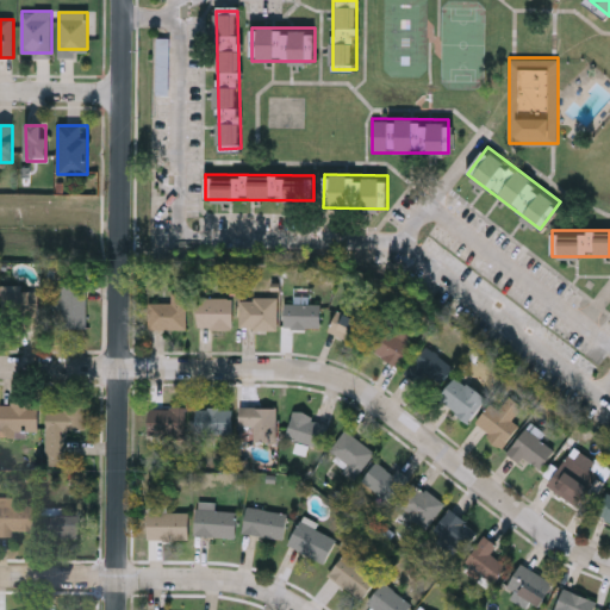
[(87,286),(87,329),(57,329),(57,286),(87,286)]
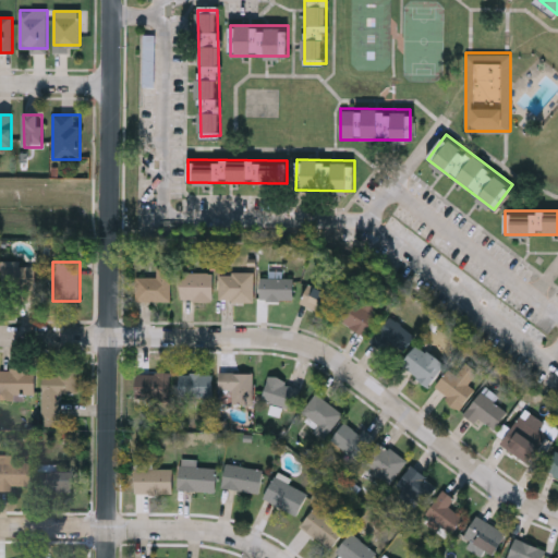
[(35,295),(2,295),(2,266),(35,266),(35,295)]
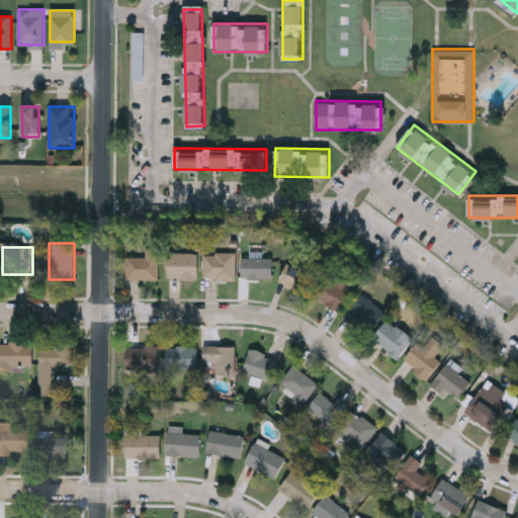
[(146,256),(146,248),(159,248),(159,278),(126,278),(126,256),(146,256)]
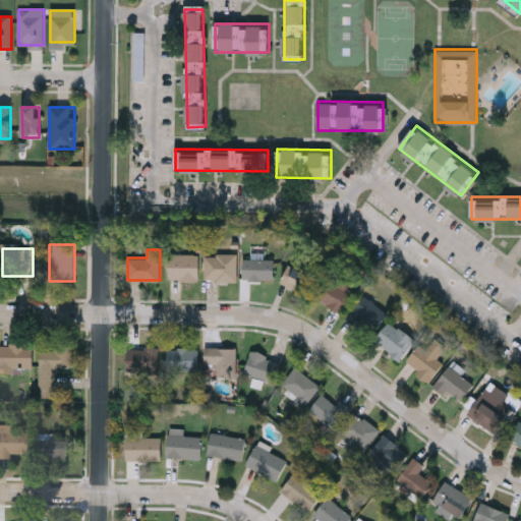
[(169,280),(169,253),(199,253),(199,280),(169,280)]
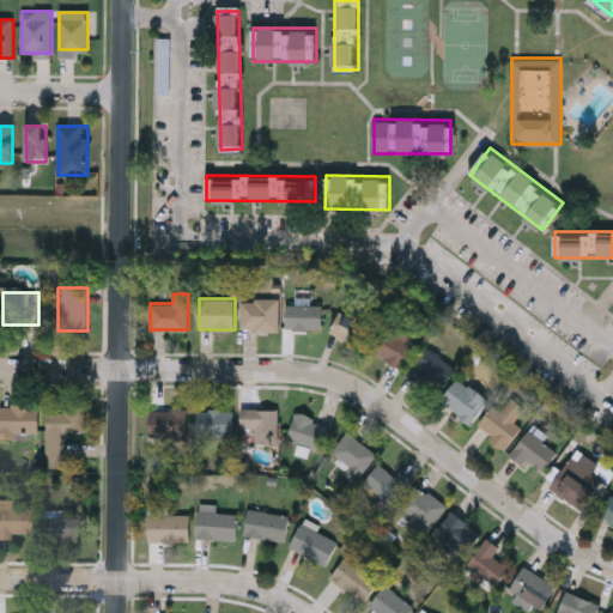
[(278,298),(278,331),(242,329),(243,298),(278,298)]
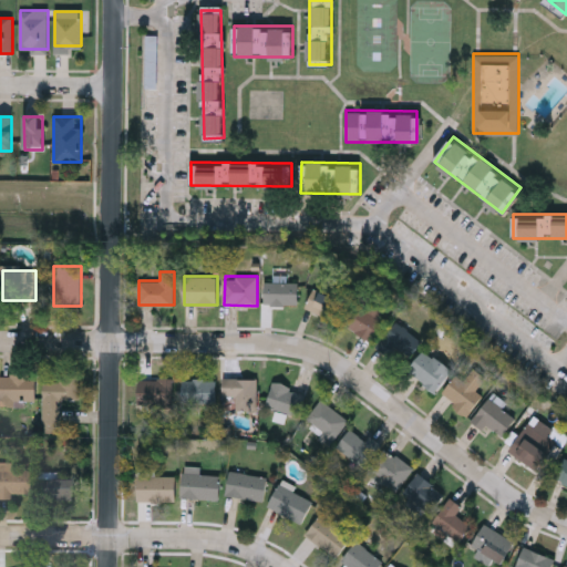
[(298,305),(266,305),(266,280),(298,280),(298,305)]
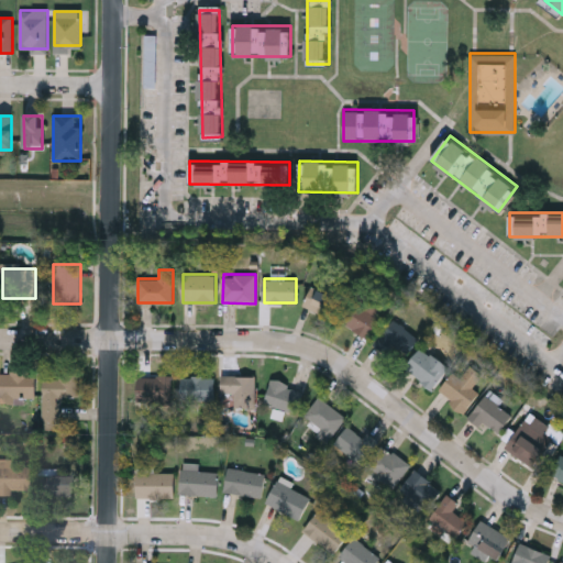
[(333,319),(304,305),(312,285),(343,299),(333,319)]
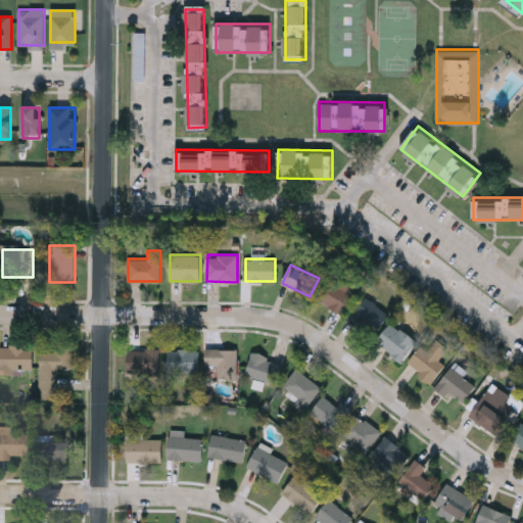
[(353,291),(343,314),(316,300),(326,278),(353,291)]
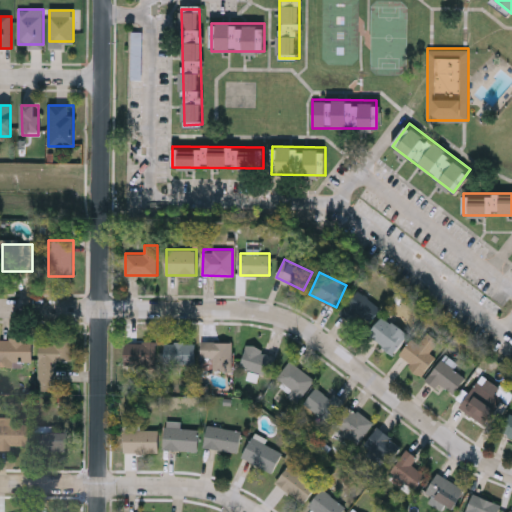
[(340,311),(358,289),(381,308),(367,324),(358,317),(354,322),(340,311)]
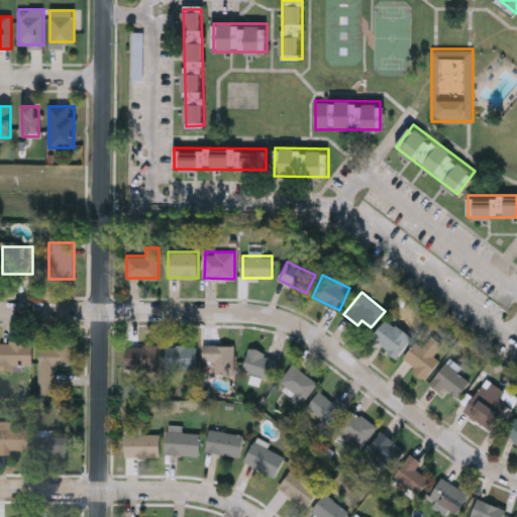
[(411,336),(396,356),(372,338),(387,318),(411,336)]
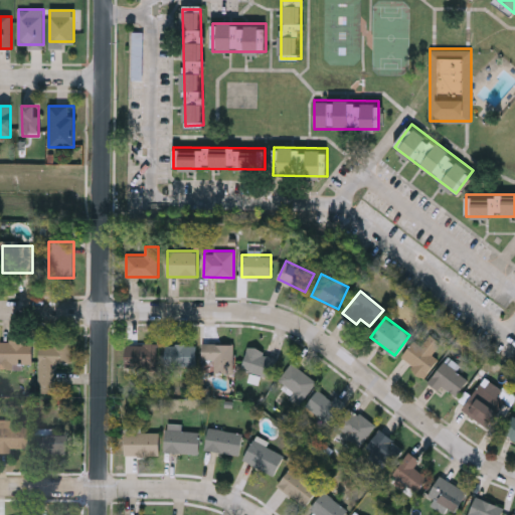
[(433,353),(439,358),(424,377),(400,358),(414,340),(419,343),(427,332),(441,342),(433,353)]
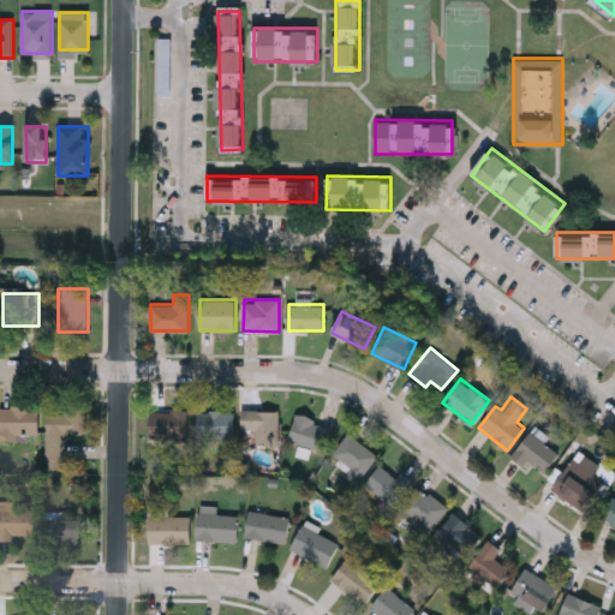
[(39,440),(0,440),(0,408),(39,408),(39,440)]
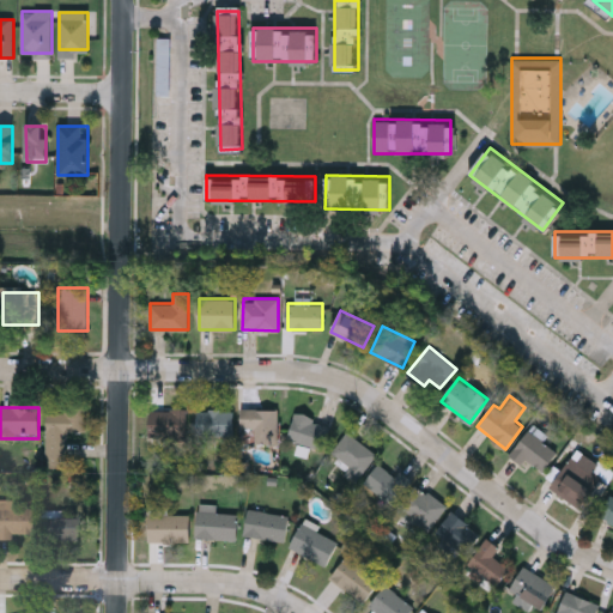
[(46,463),(47,408),(85,410),(85,434),(66,432),(65,463),(46,463)]
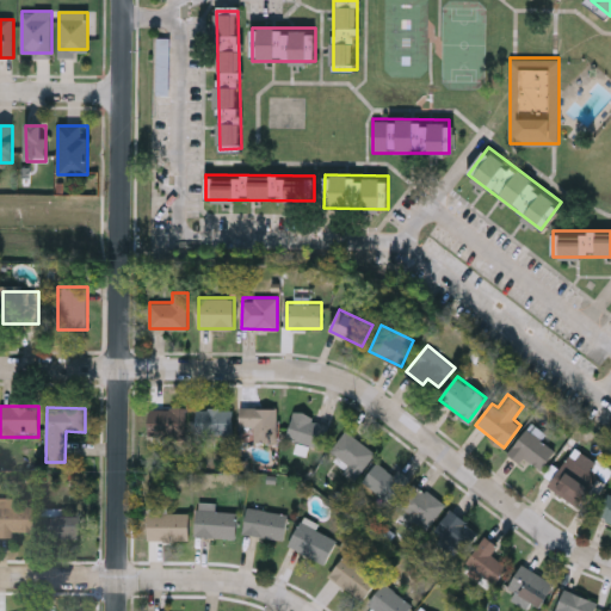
[(149,407),(186,407),(186,436),(149,436),(149,407)]
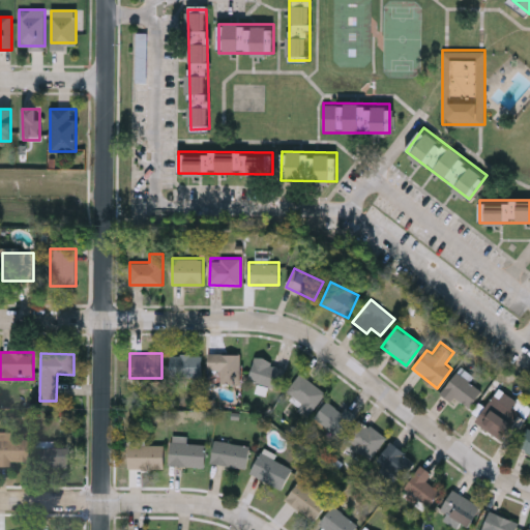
[(221,383),(221,370),(209,370),(209,353),(240,353),(240,383),(221,383)]
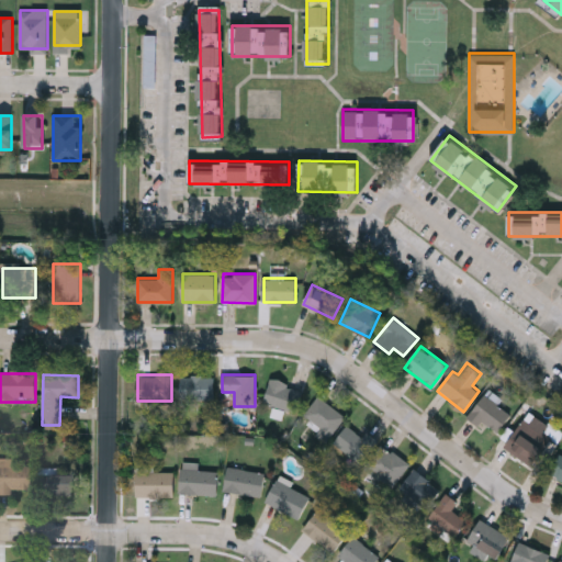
[(215,397),(180,397),(180,375),(215,375),(215,397)]
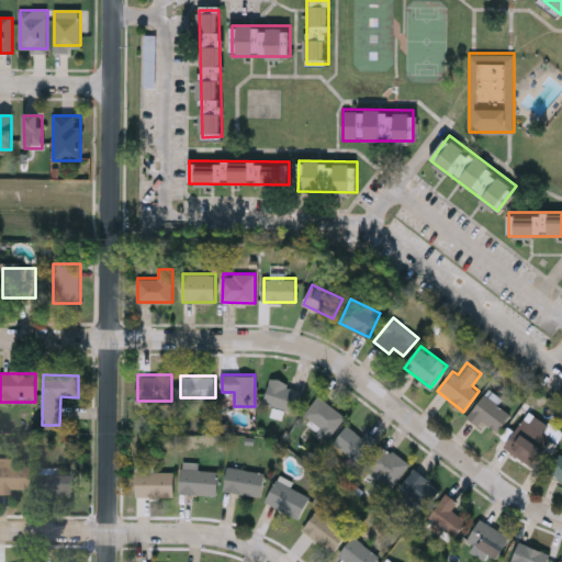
[(263,404),(270,379),(303,386),(296,413),(263,404)]
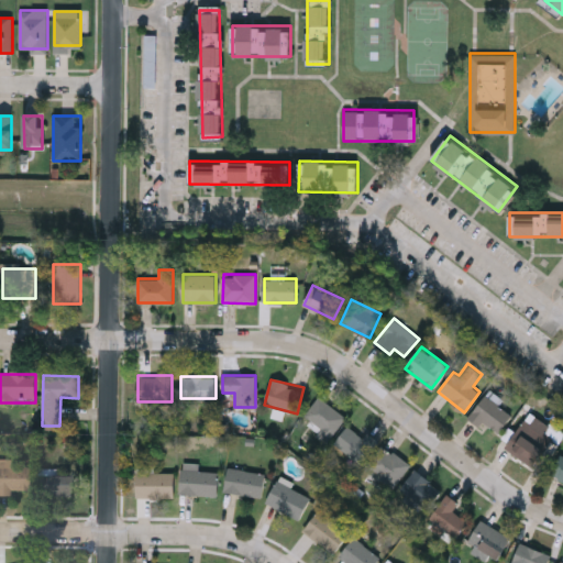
[(493,435),(471,411),(492,390),(501,400),(499,403),(512,417),(493,435)]
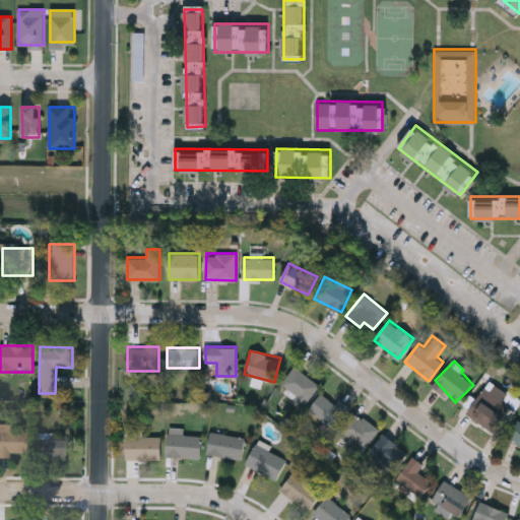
[(302,405),(279,384),(297,366),(319,387),(302,405)]
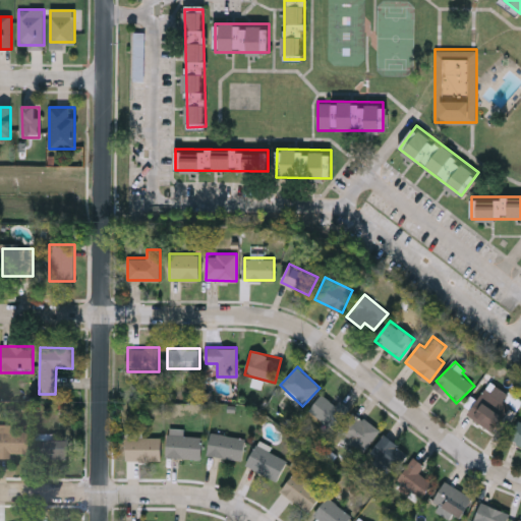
[(519,400),(495,433),(465,412),(489,379),(519,400)]
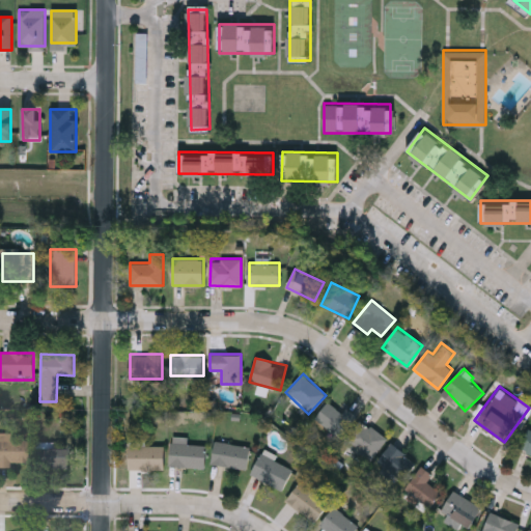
[(346,408),(357,416),(339,438),(315,418),(329,401),(342,412),(346,408)]
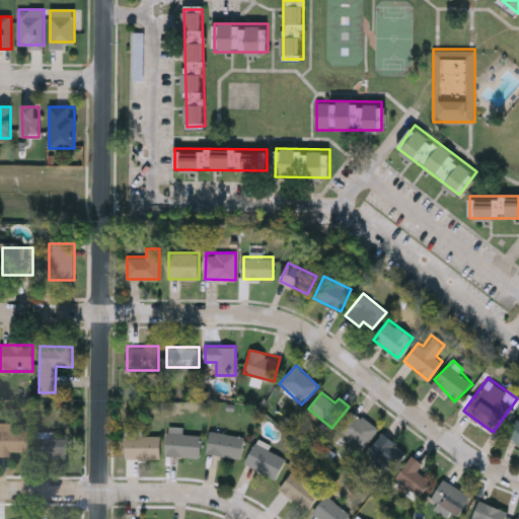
[(362,449),(337,430),(352,410),(378,429),(362,449)]
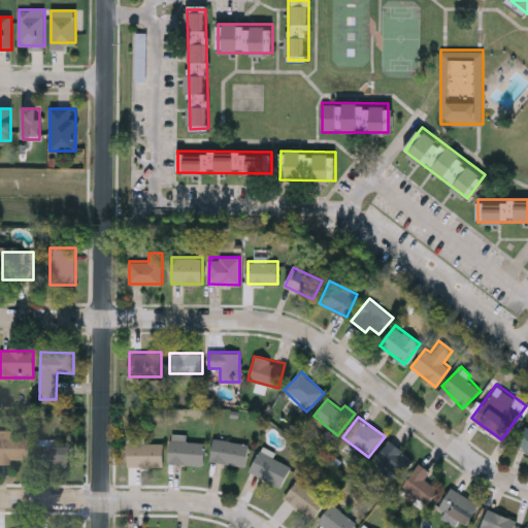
[(527,422),(527,450),(518,447),(527,422)]
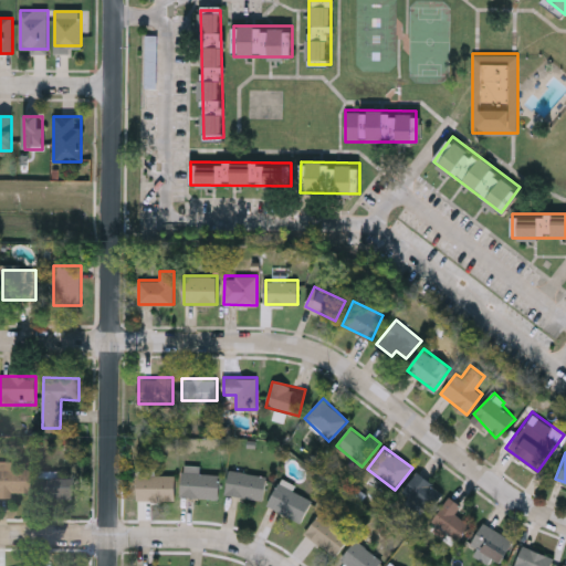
[(30,471),(30,500),(0,499),(0,464),(13,464),(12,471),(30,471)]
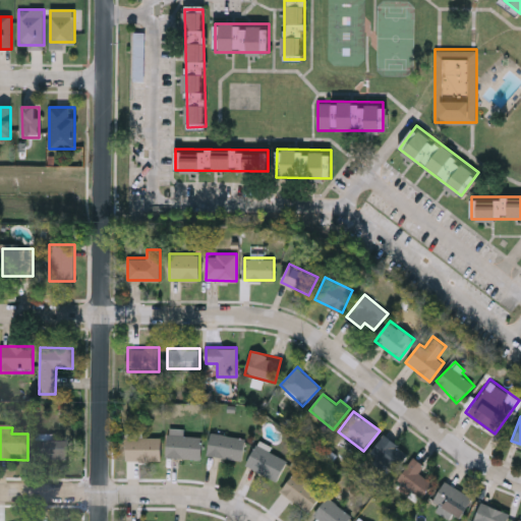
[(167,458),(201,459),(203,437),(184,437),(184,428),(168,428),(167,458)]
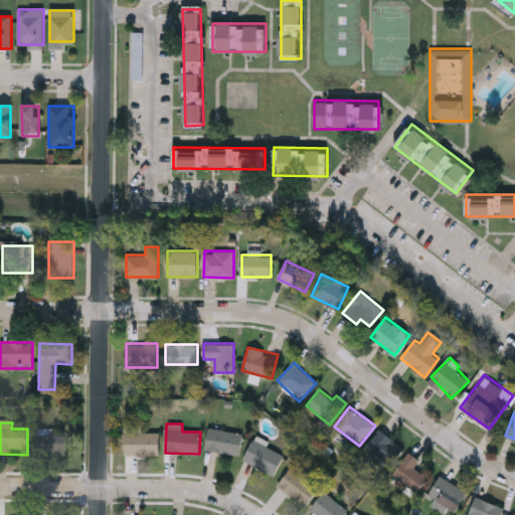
[(205,449),(209,426),(242,433),(239,455),(205,449)]
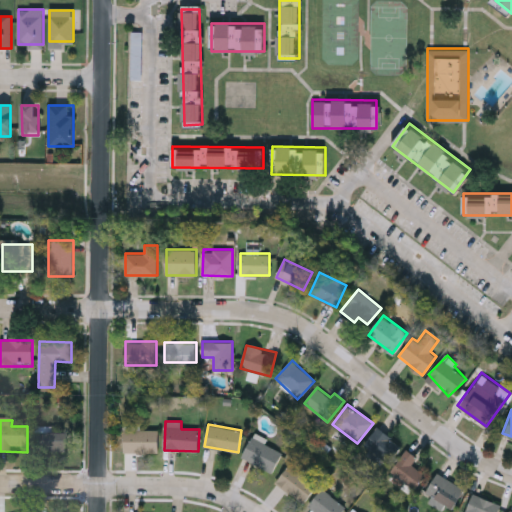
[(386,463),(364,444),(378,426),(401,445),(386,463)]
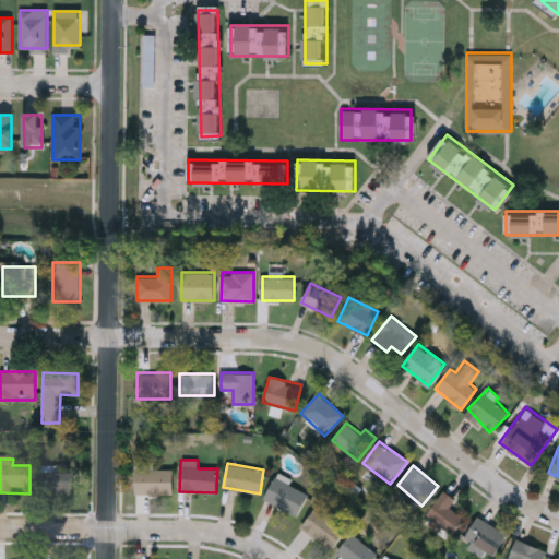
[(173,468),(173,494),(135,494),(135,468),(173,468)]
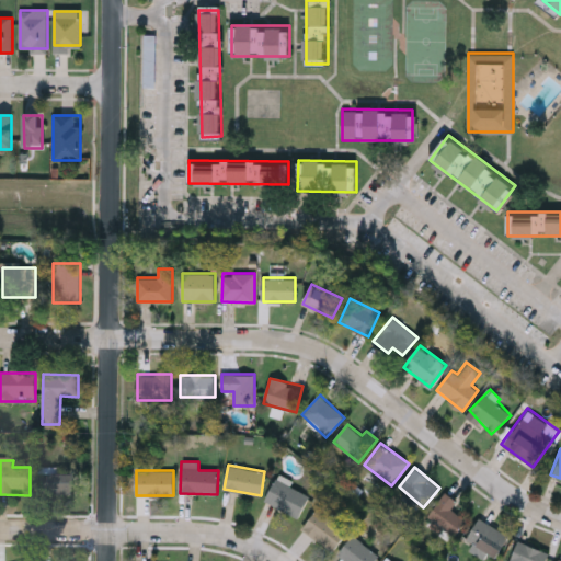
[(70,496),(38,497),(38,472),(70,472),(70,496)]
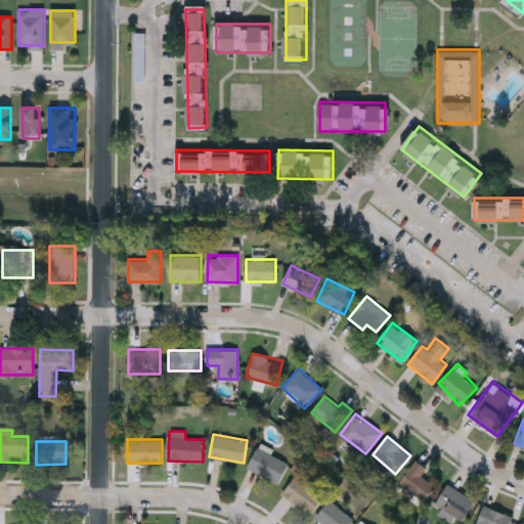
[(279,484),(248,468),(259,445),(291,462),(279,484)]
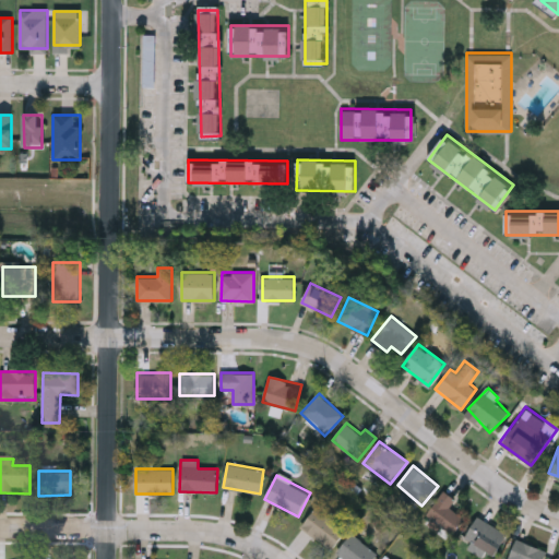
[(455,497),(451,509),(464,514),(458,531),(427,518),(439,489),(455,497)]
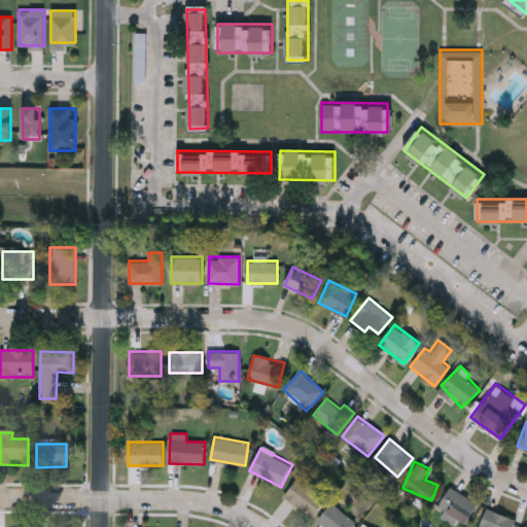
[(284,496),(297,478),(326,499),(312,518),(284,496)]
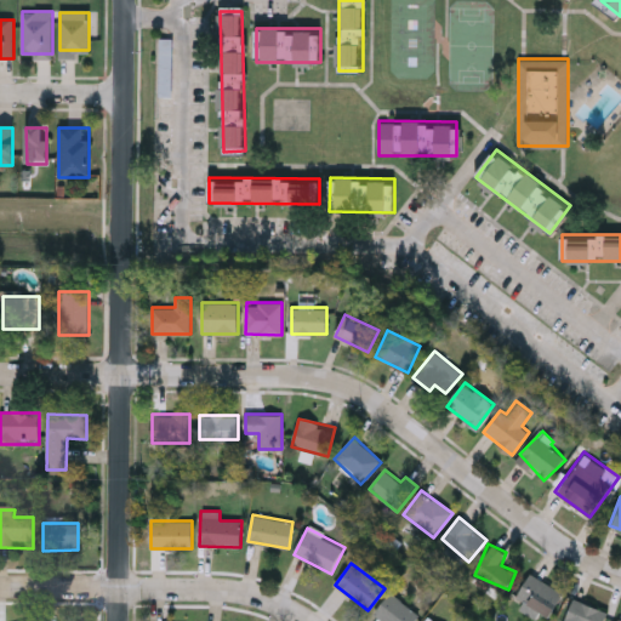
[(548,616),(517,596),(531,573),(564,593),(548,616)]
